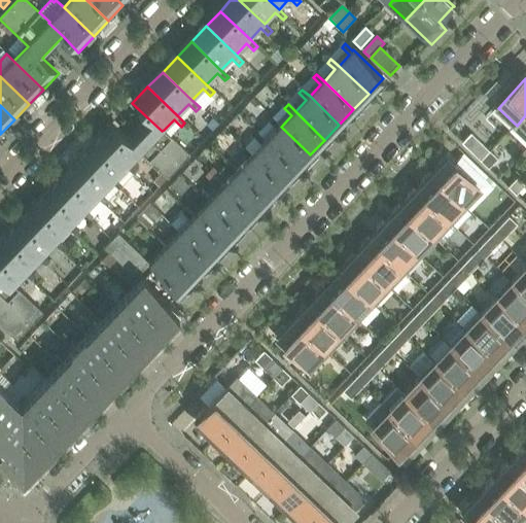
[(525,115),(517,126),(525,134),(525,115)]
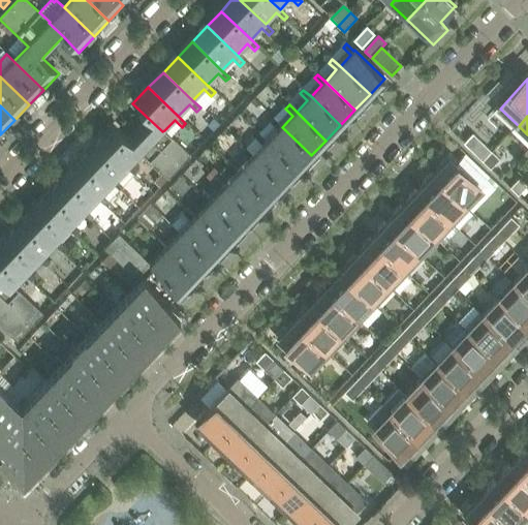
[(192,157),(176,142),(164,130),(162,131),(149,119),(128,141),(113,125),(97,141),(127,170),(134,176),(138,173),(131,165),(142,154),(168,181),(192,157)]
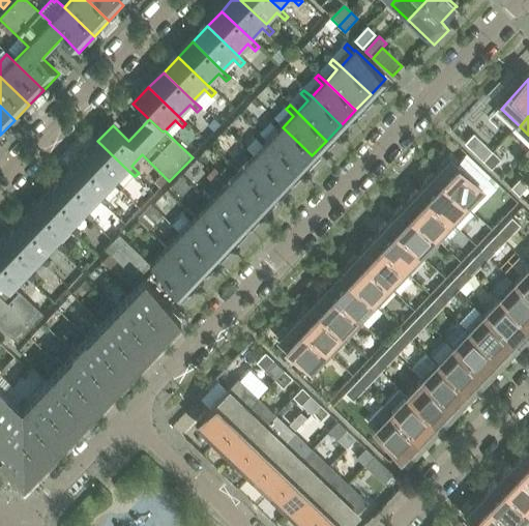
[(312,155),(283,127),(275,120),(271,124),(278,132),(268,143),(297,171),(312,155)]
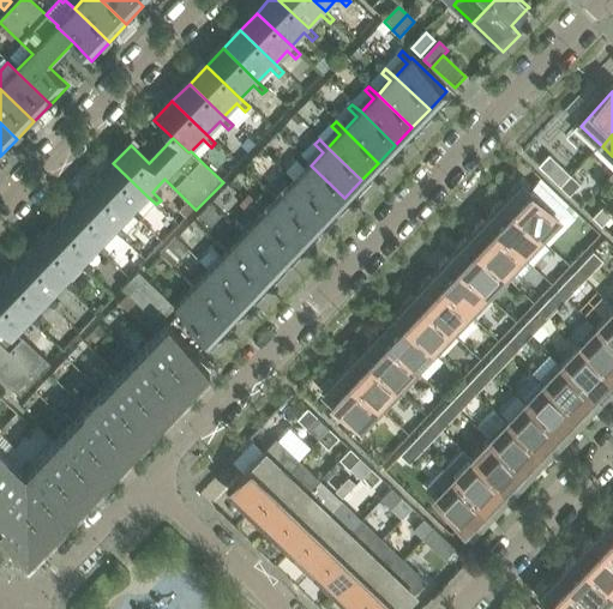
[(344,198),(311,166),(302,157),(298,162),(306,170),(294,184),(328,216),(344,198)]
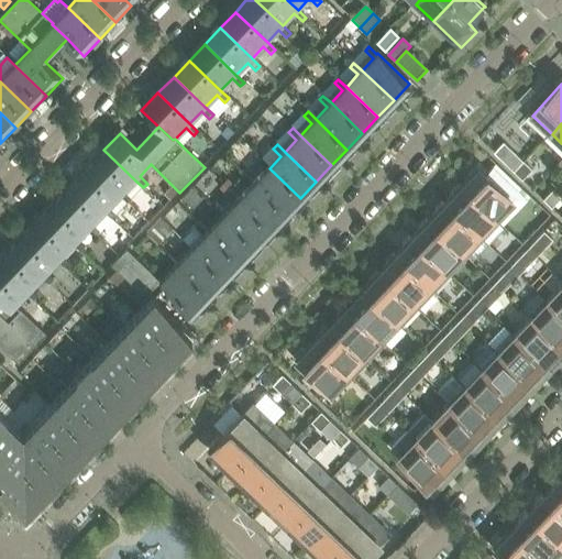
[(503,164),(513,153),(504,145),(495,155),(503,164)]
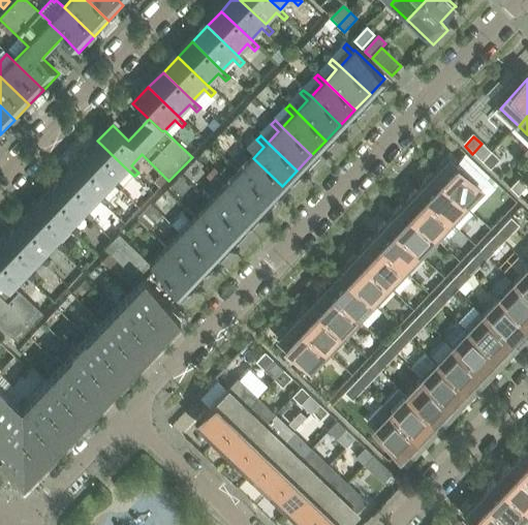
[(127,170),(97,141),(83,156),(113,184),(120,191),(124,187),(117,181),(127,170)]
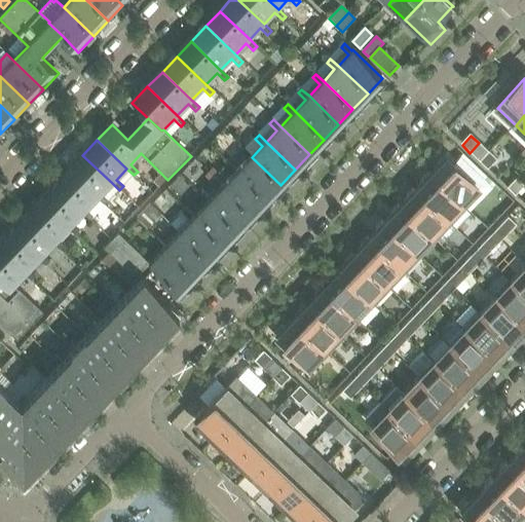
[(280,185),(252,157),(245,150),(240,154),(248,161),(237,173),(266,200),(280,185)]
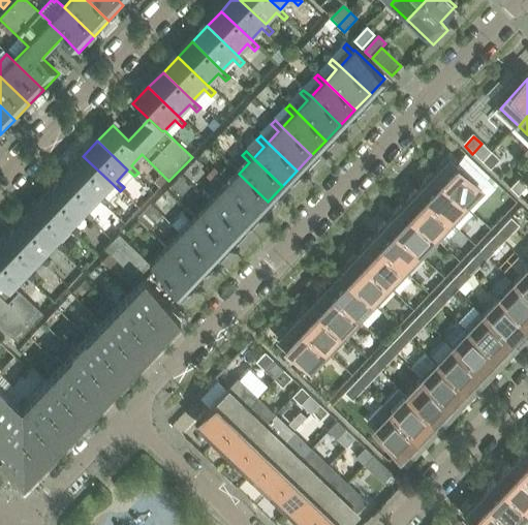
[(491,172),(500,161),(492,154),(483,163),(491,172)]
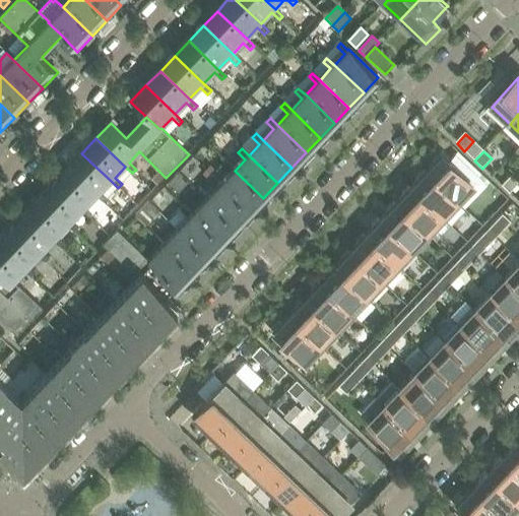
[(111,181),(81,153),(67,169),(96,196),(104,203),(108,199),(100,192),(111,181)]
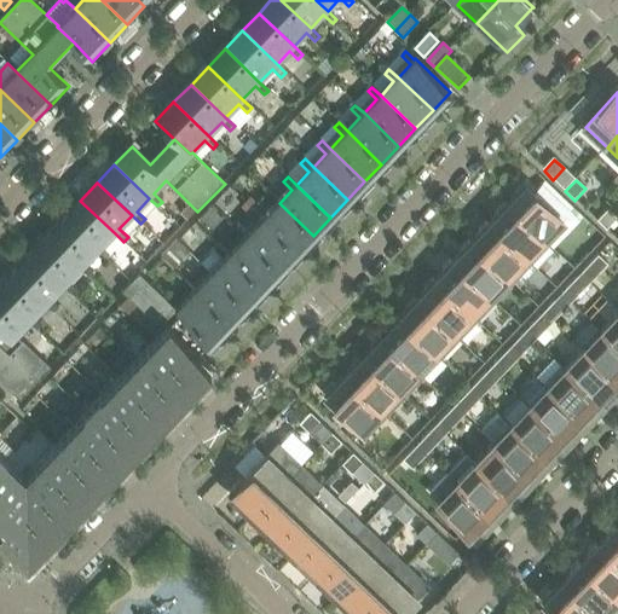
[(564,222),(533,192),(535,191),(527,183),(517,193),(519,196),(508,207),(546,242),(564,222)]
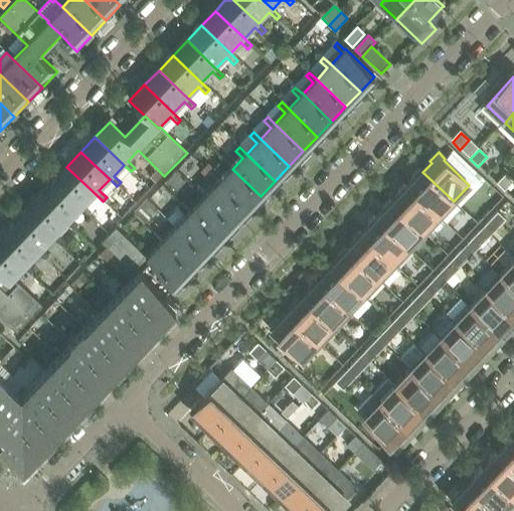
[(261,196),(232,169),(225,162),(221,166),(228,173),(218,184),(246,210),(261,196)]
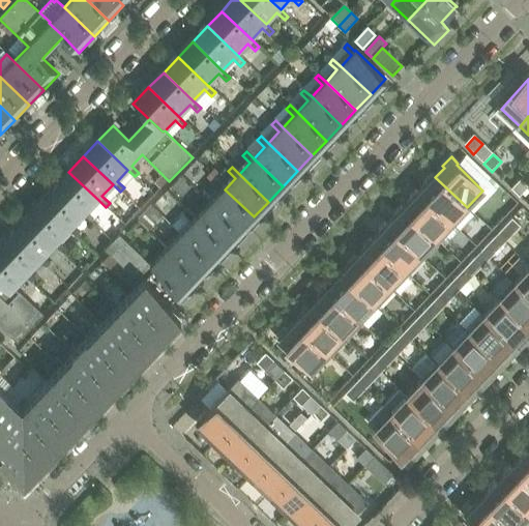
[(98,200),(68,172),(54,187),(84,215),(91,223),(95,218),(87,211),(98,200)]
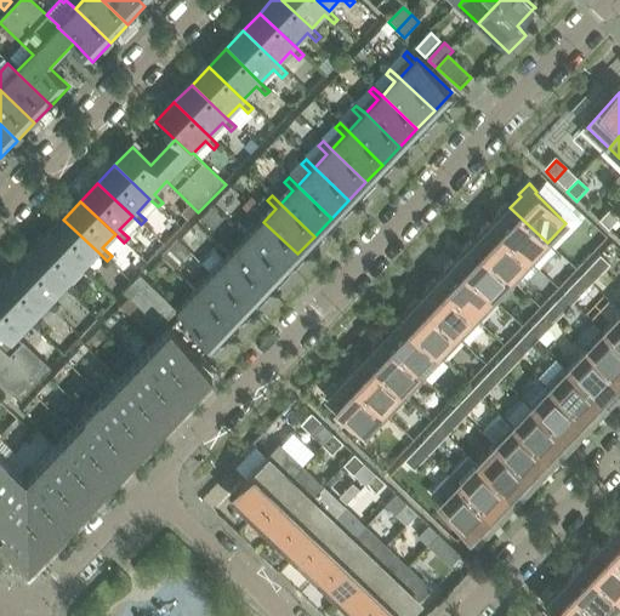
[(547,243),(510,207),(491,227),(529,262),(547,243)]
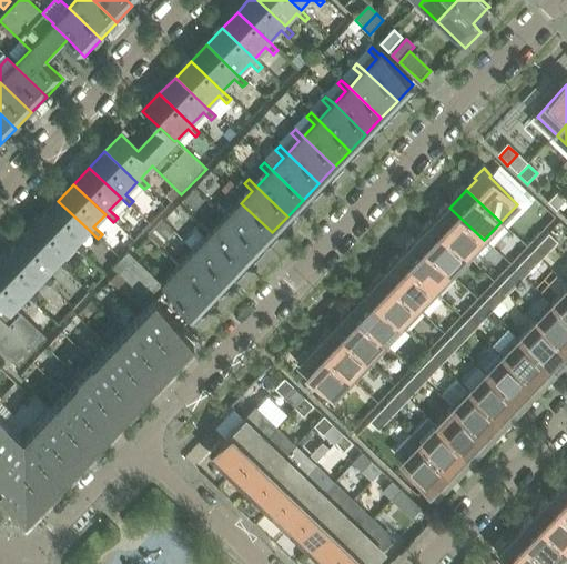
[(557,212),(566,203),(566,201),(558,193),(548,204),(557,212)]
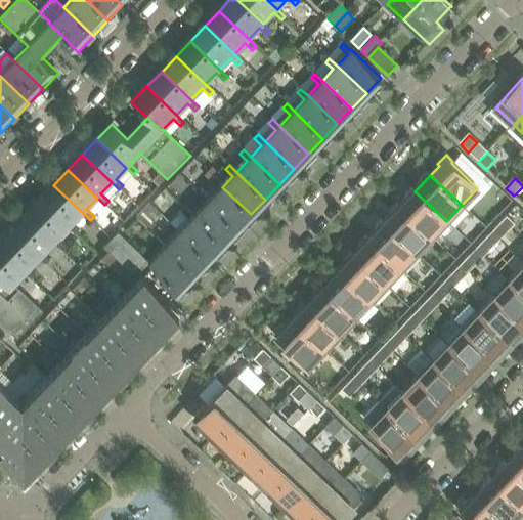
[(251,214),(222,187),(215,180),(211,184),(218,190),(208,203),(236,229),(251,214)]
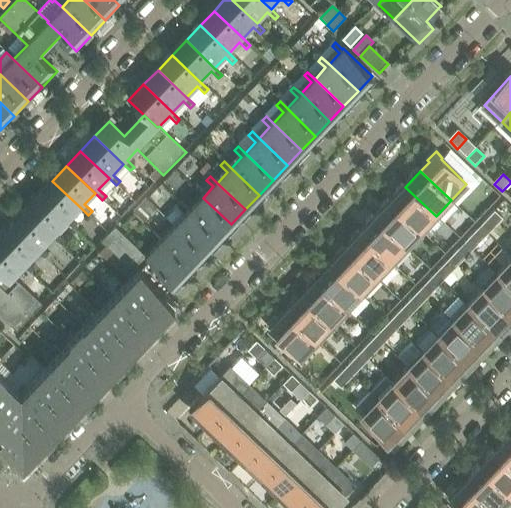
[(81,208),(52,181),(38,195),(67,223),(74,230),(78,226),(70,219),(81,208)]
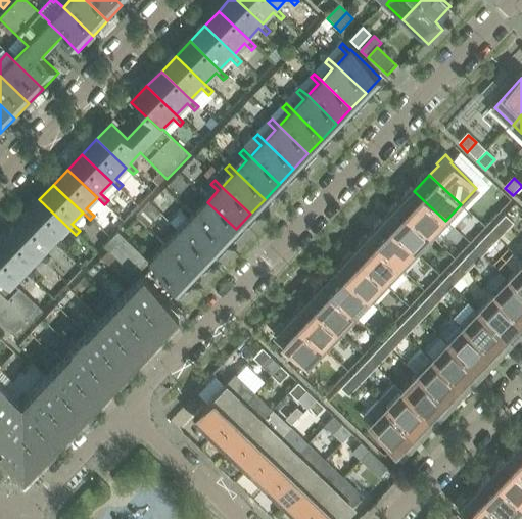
[(445,221),(414,191),(398,207),(430,237),(445,221)]
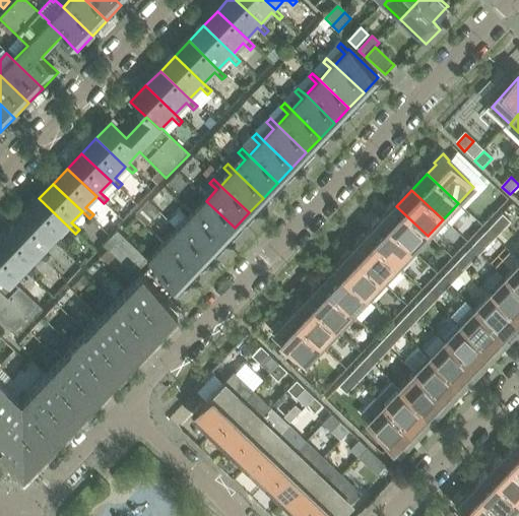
[(235,228),(206,201),(199,194),(195,197),(202,204),(192,215),(220,243),(235,228)]
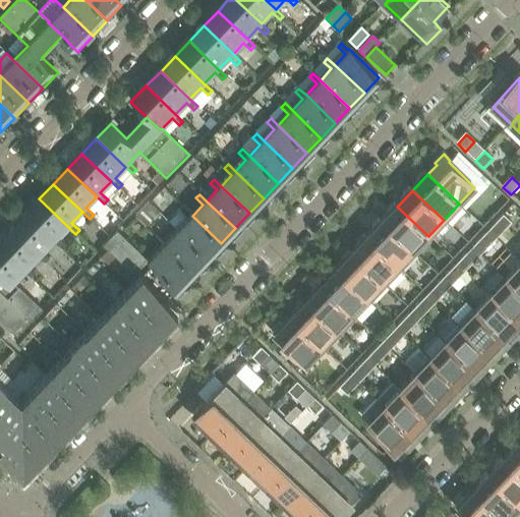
[(68,227),(39,198),(24,214),(54,241),(61,248),(65,245),(57,238),(68,227)]
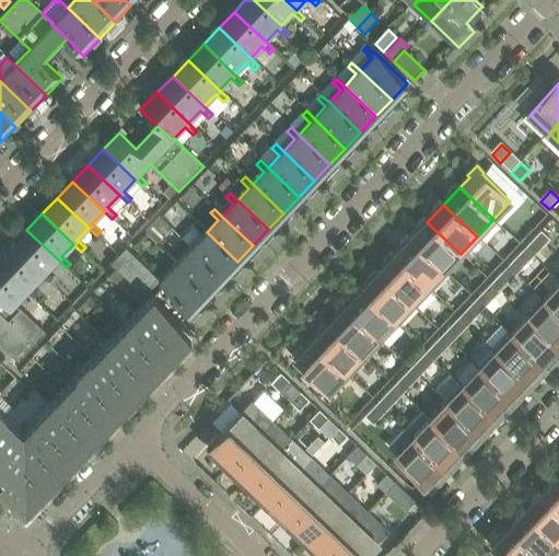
[(461,254),(427,222),(411,239),(444,270),(461,254)]
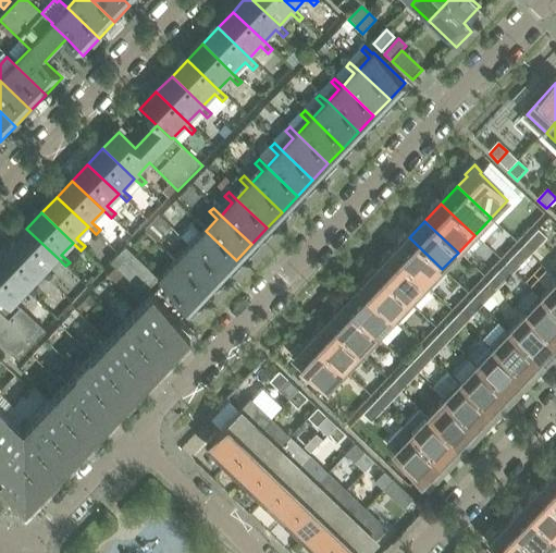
[(236,260),(206,231),(198,224),(194,228),(201,235),(190,247),(221,277),(236,260)]
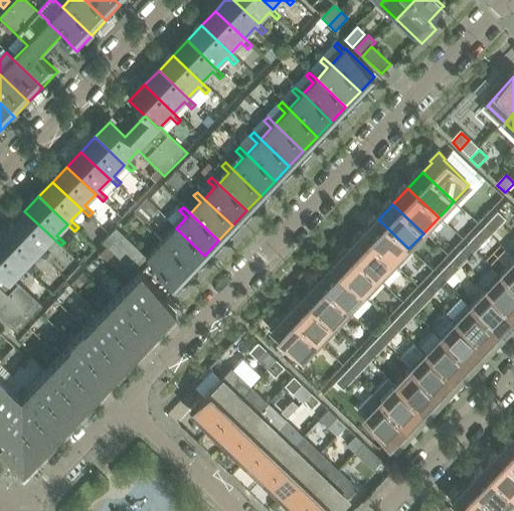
[(53,238),(24,211),(10,226),(39,253),(46,261),(49,257),(42,249),(53,238)]
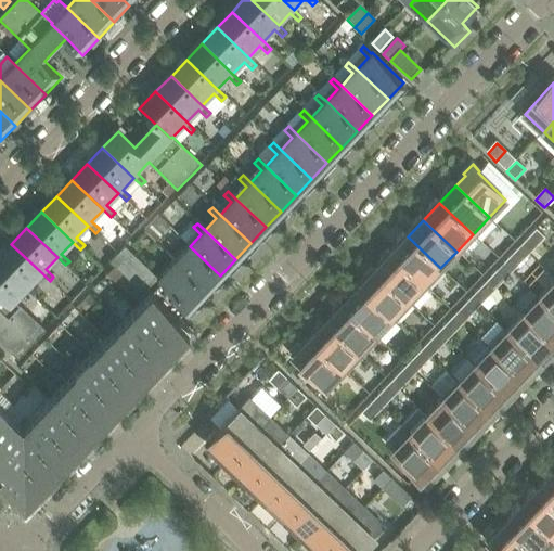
[(532,253),(545,239),(537,231),(524,245),(532,253)]
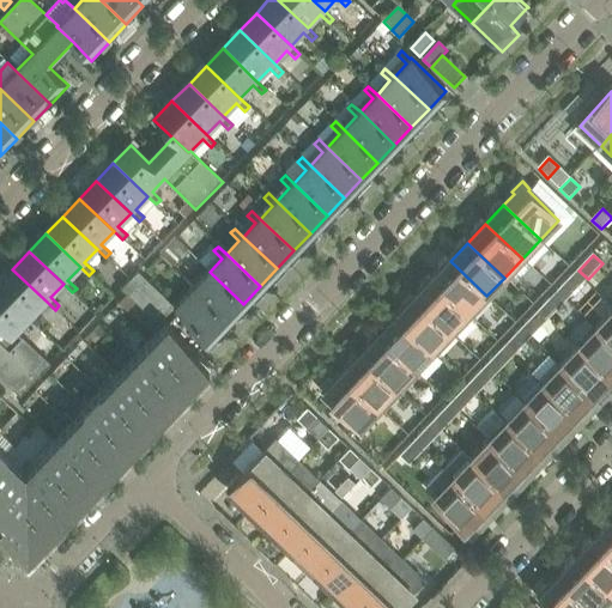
[(486,296),(450,261),(432,280),(468,315),(486,296)]
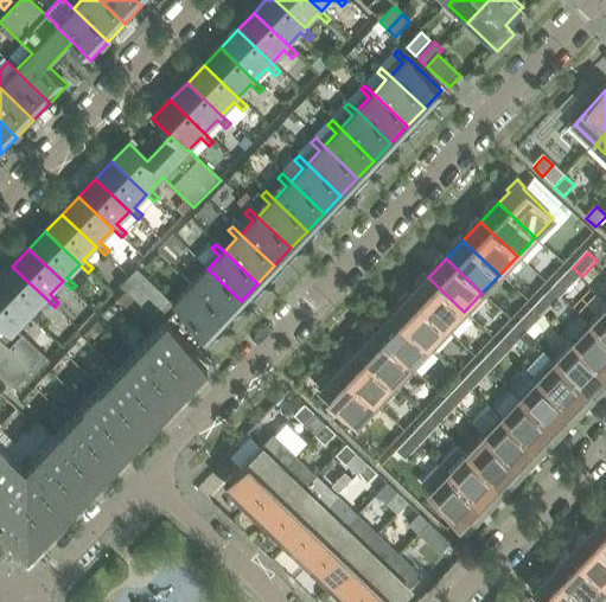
[(241,301),(208,269),(199,261),(195,266),(203,274),(191,287),(224,319),(241,301)]
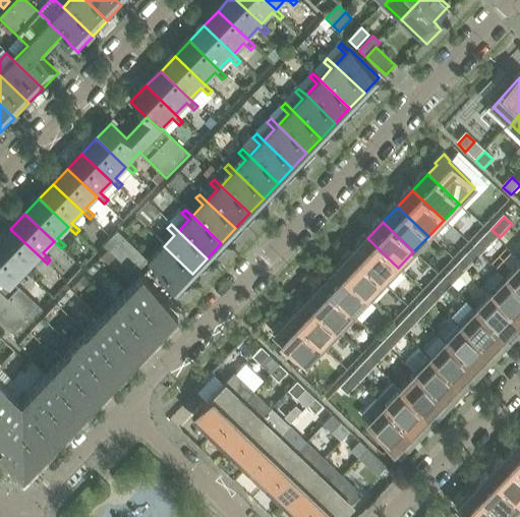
[(40,256),(10,229),(0,239),(0,247),(25,272),(33,279),(36,275),(29,268),(40,256)]
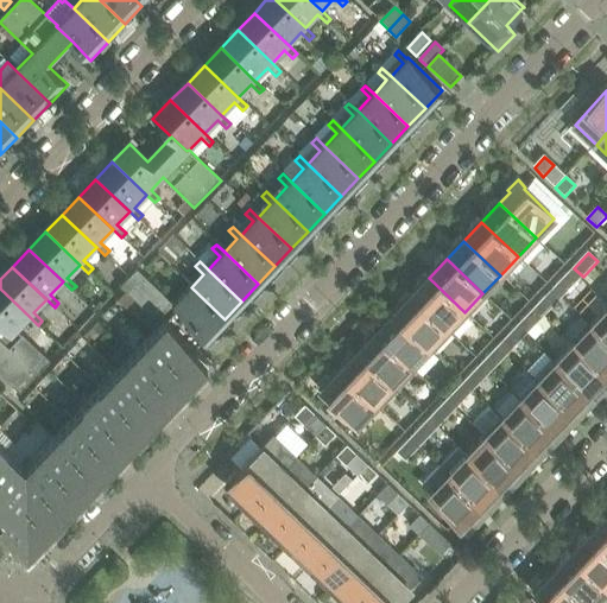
[(0,521),(26,547),(136,433),(207,357),(197,348),(208,336),(175,305),(137,271),(121,287),(126,293),(134,300),(162,327),(25,470),(0,445),(0,521)]
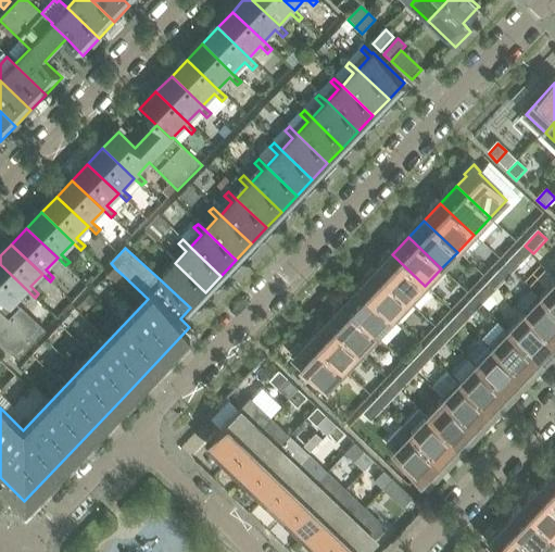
[(527,260),(518,251),(505,265),(514,274),(527,260)]
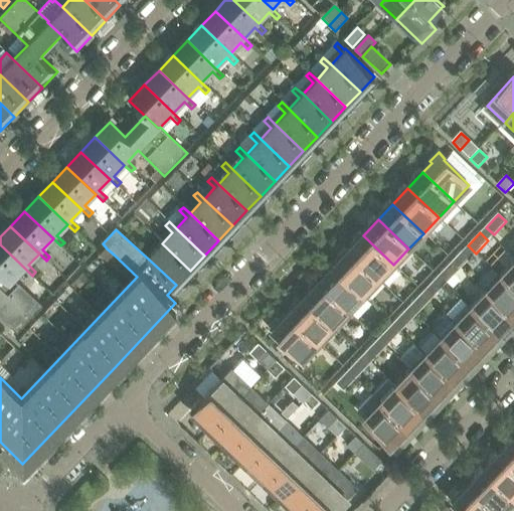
[(393,265),(363,235),(348,251),(378,281),(393,265)]
